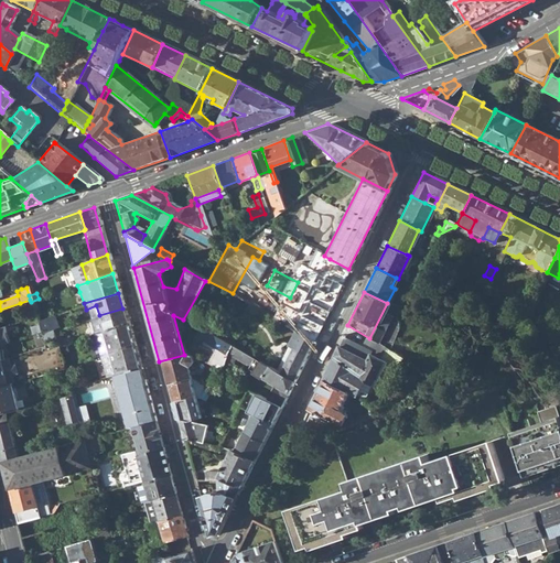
[(24,318),(30,317),(35,315),(31,302),(30,300),(20,303),(24,318)]
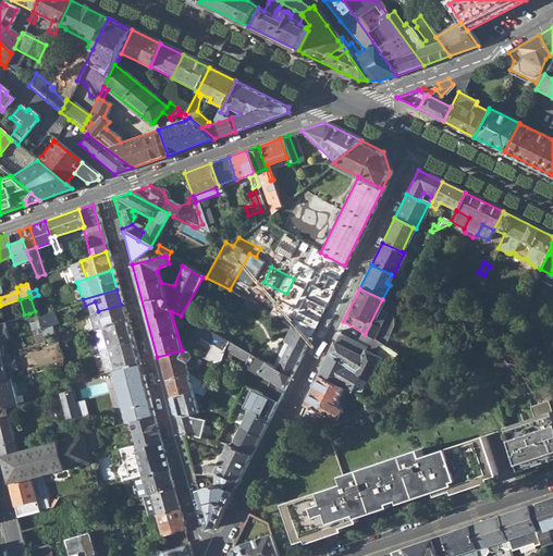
[(94,329),(124,318),(121,305),(98,311),(89,314),(94,329)]
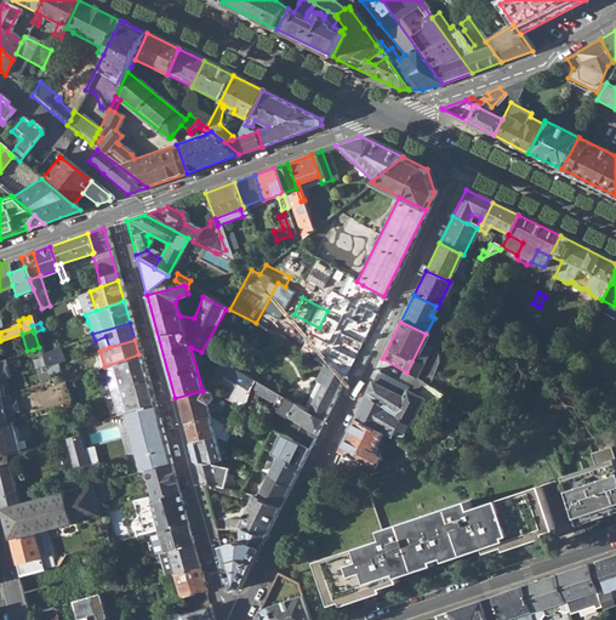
[(39,367),(43,365),(44,364),(40,352),(39,347),(33,350),(39,367)]
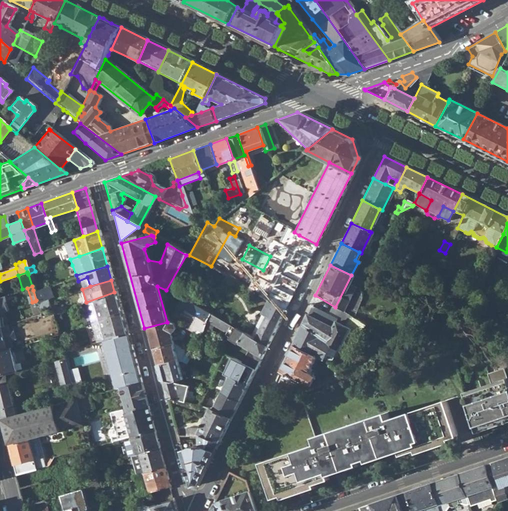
[(45,286),(33,290),(36,300),(47,297),(49,297),(45,286)]
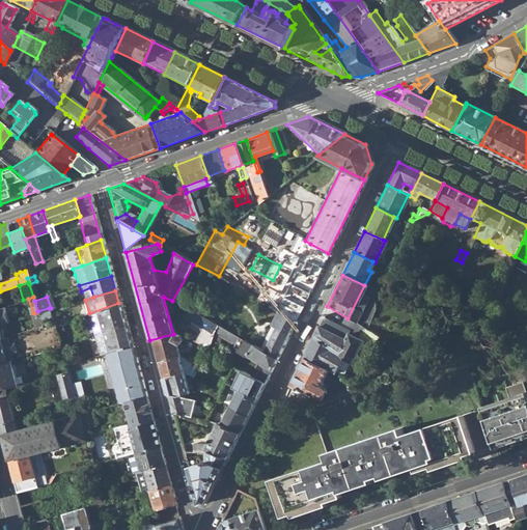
[(94,335),(101,333),(125,325),(118,303),(89,313),(86,315),(92,335),(94,335)]
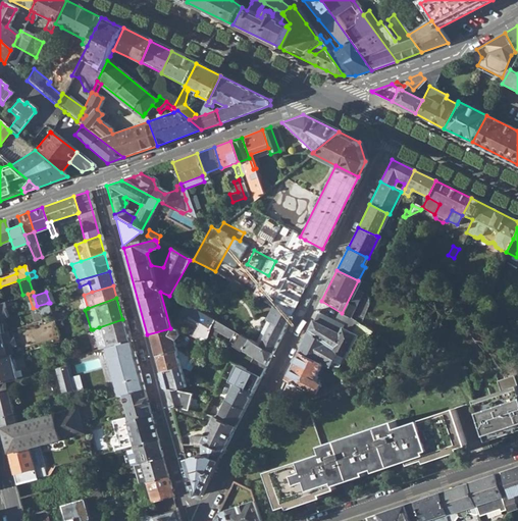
[(271,306),(263,321),(269,323),(258,347),(270,354),(289,315),(271,306)]
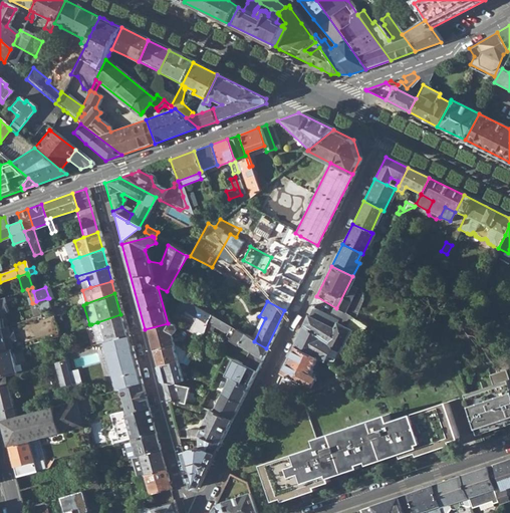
[(39,312),(35,302),(32,303),(27,305),(31,315),(39,312)]
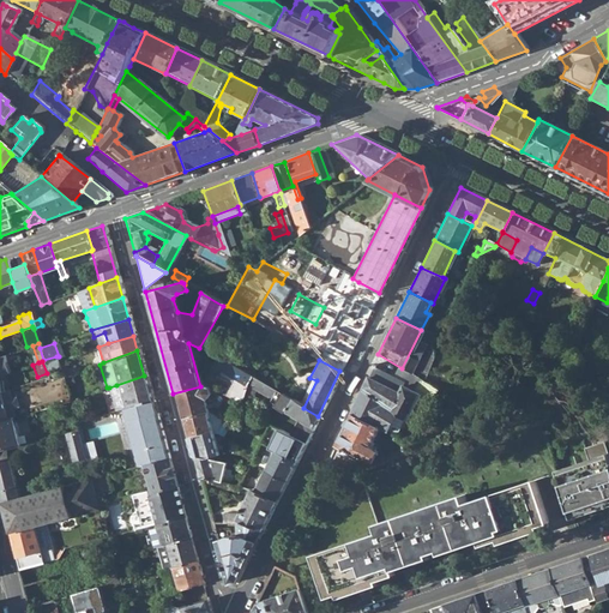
[(241,397),(246,385),(249,377),(222,361),(221,365),(223,367),(221,372),(236,380),(231,392),(209,383),(205,389),(239,403),(241,397)]
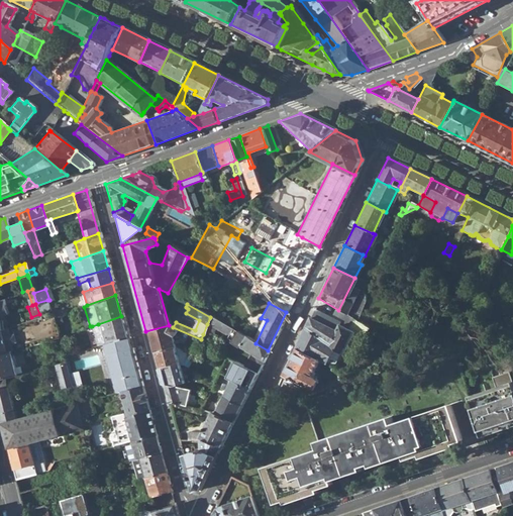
[(313,308),(308,318),(333,332),(337,325),(338,323),(313,308)]
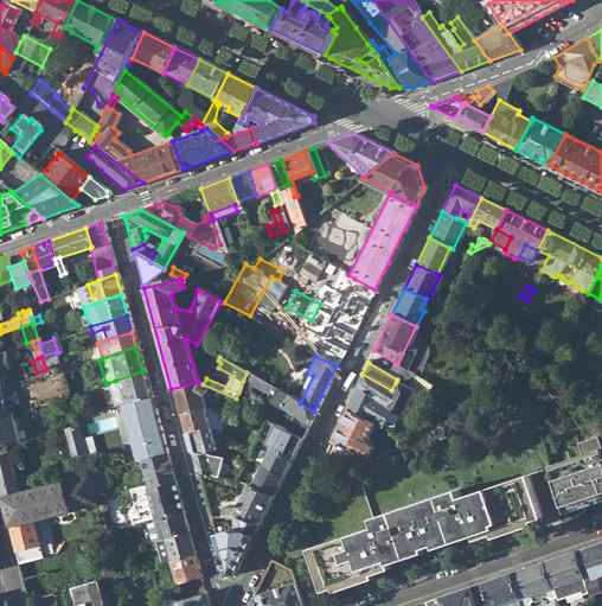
[(149,395),(142,371),(115,381),(123,403),(149,395)]
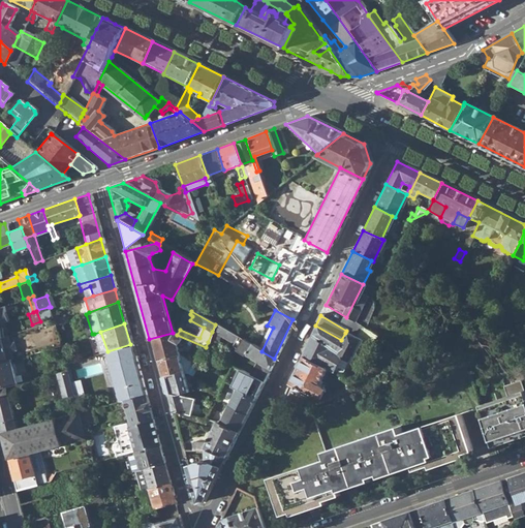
[(254,366),(250,374),(261,380),(274,359),(261,351),(255,348),(215,324),(212,332),(232,343),(230,346),(236,348),(234,350),(243,354),(243,353),(257,361),(255,366),(254,366)]
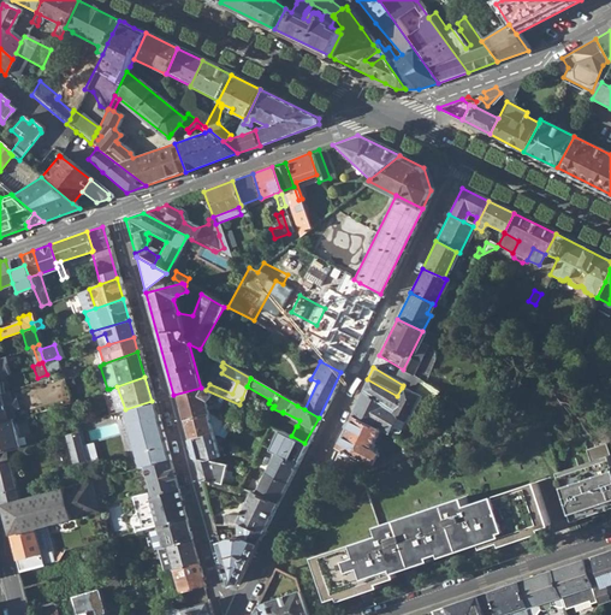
[(310,379),(297,406),(304,409),(318,382),(310,379)]
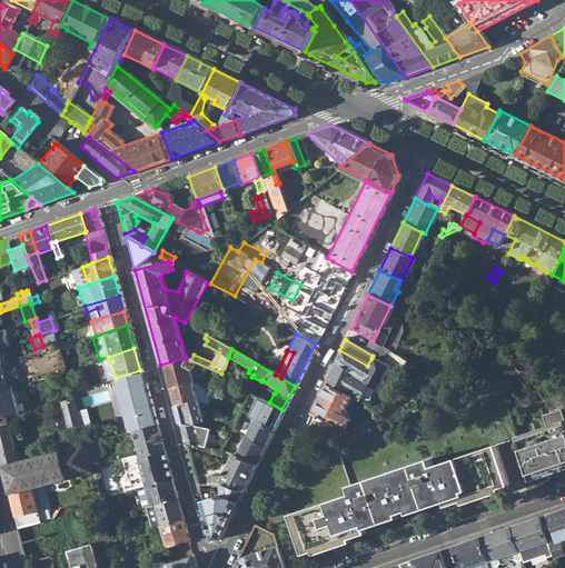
[(339,350),(334,361),(372,387),(376,389),(392,368),(396,371),(405,361),(390,352),(383,365),(372,358),(367,366),(339,350)]
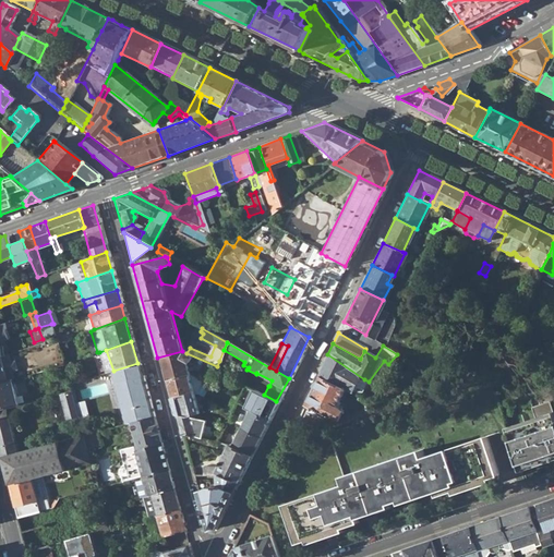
[(106,373),(109,372),(113,371),(106,350),(99,352),(106,373)]
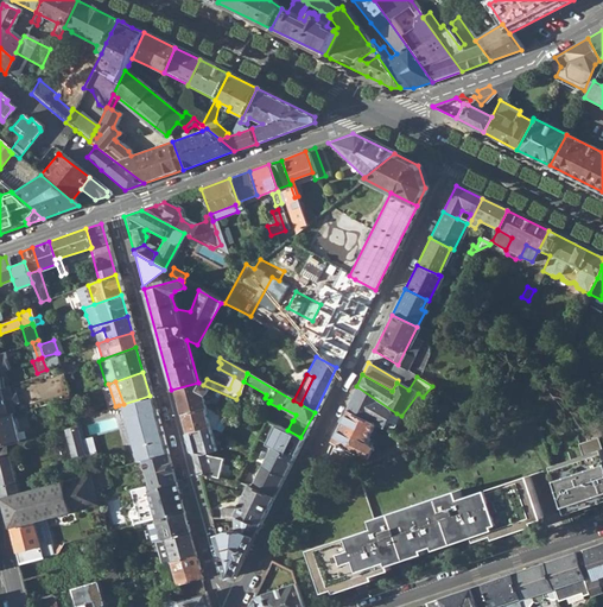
[(205,391),(203,385),(198,383),(171,390),(178,416),(202,409),(200,397),(202,396),(205,391)]
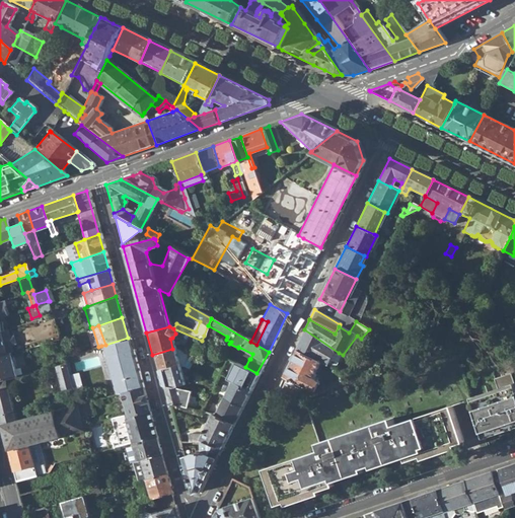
[(0,355),(8,353),(10,353),(8,345),(10,345),(8,337),(6,337),(4,329),(0,330),(0,355)]
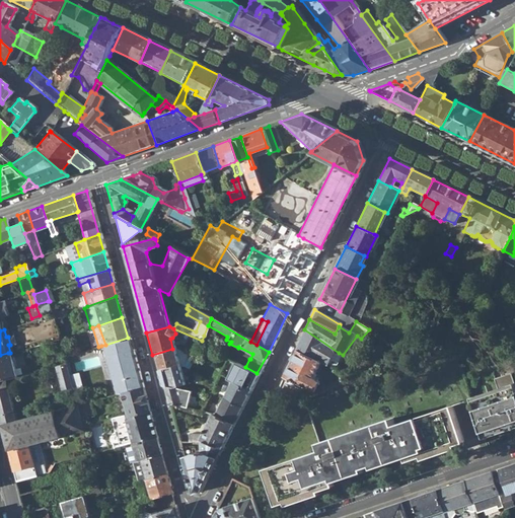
[(304,329),(294,350),(306,356),(317,362),(323,365),(330,369),(339,353),(304,329)]
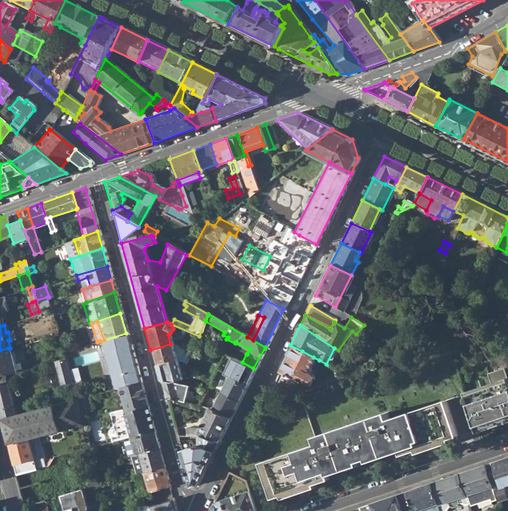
[(208,334),(201,331),(199,336),(206,339),(208,334)]
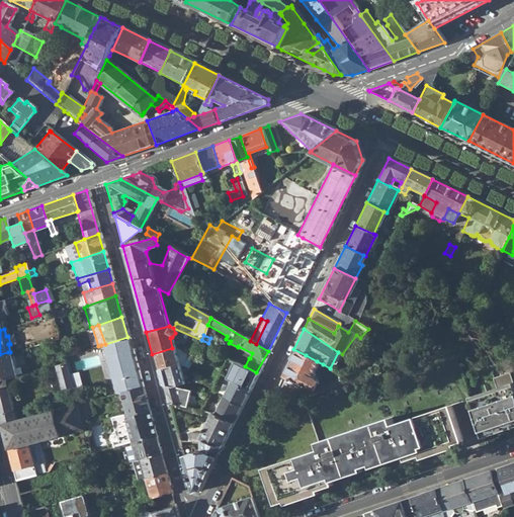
[(114,394),(118,393),(141,385),(127,337),(105,344),(101,345),(105,356),(103,356),(114,394)]
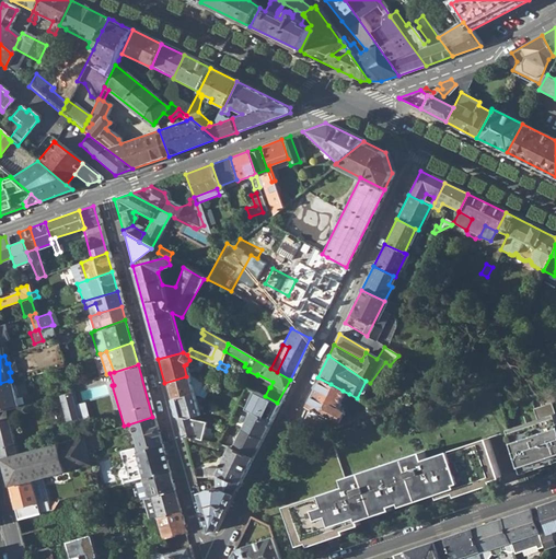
[(193,395),(186,376),(164,383),(170,400),(193,395)]
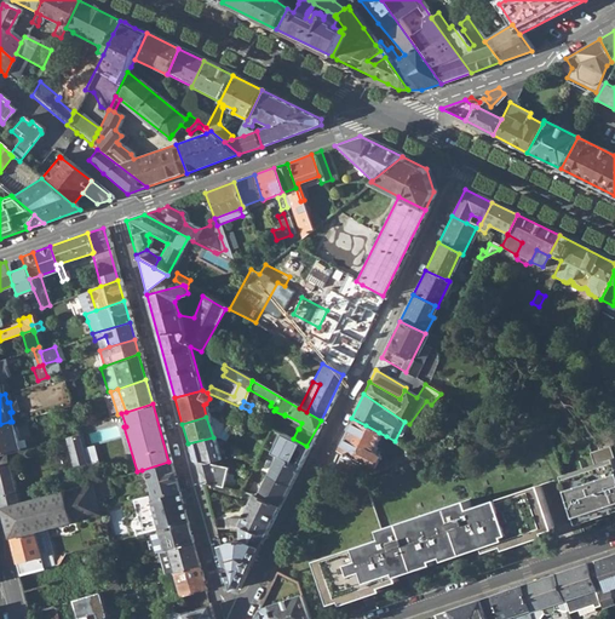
[(379,433),(366,425),(351,418),(334,452),(375,471),(409,460),(404,445),(397,442),(396,445),(400,457),(374,464),(377,457),(369,452),(379,433)]
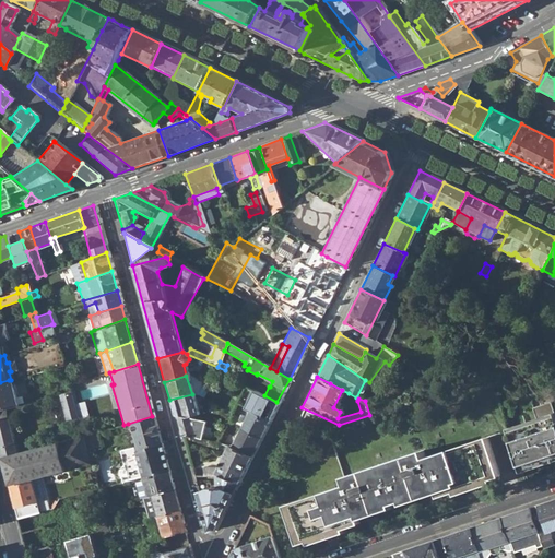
[(0,410),(2,410),(15,405),(9,380),(0,382),(0,410)]
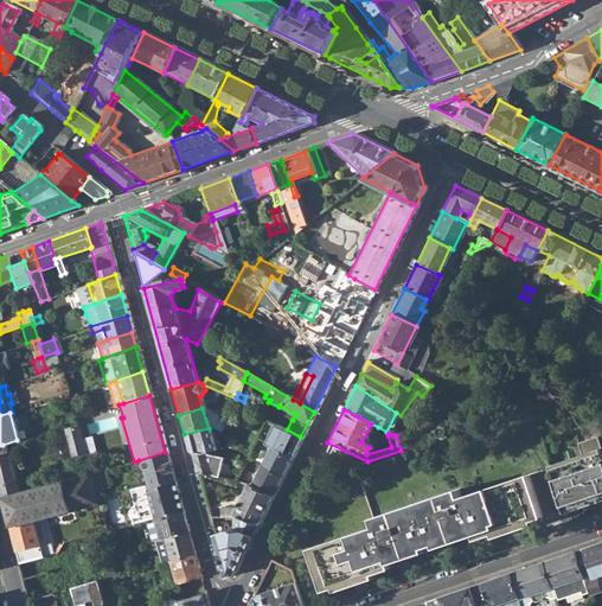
[(260,415),(251,431),(257,433),(264,418),(260,415)]
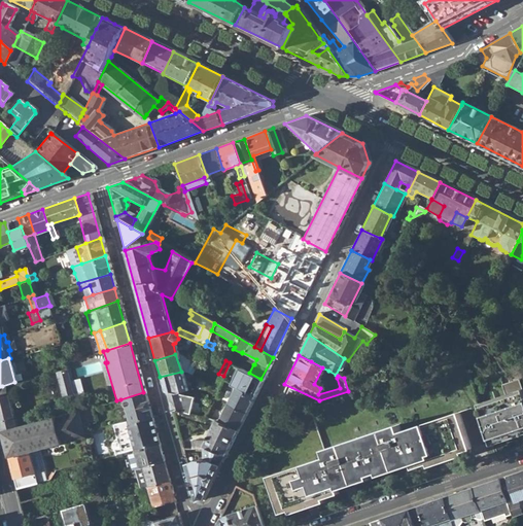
[(250,395),(253,396),(260,379),(249,373),(230,362),(223,376),(221,380),(235,387),(250,395)]
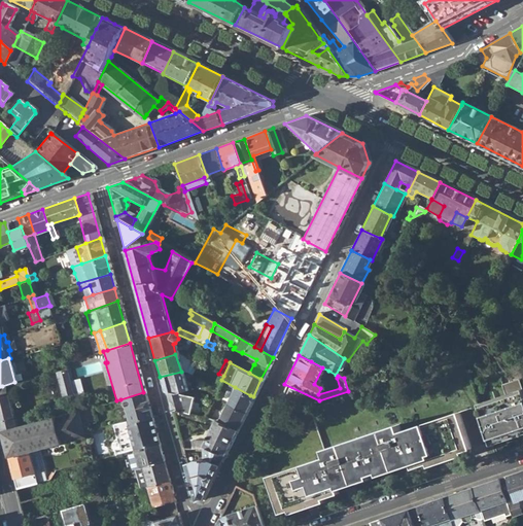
[(65,370),(54,373),(58,389),(69,386),(65,370)]
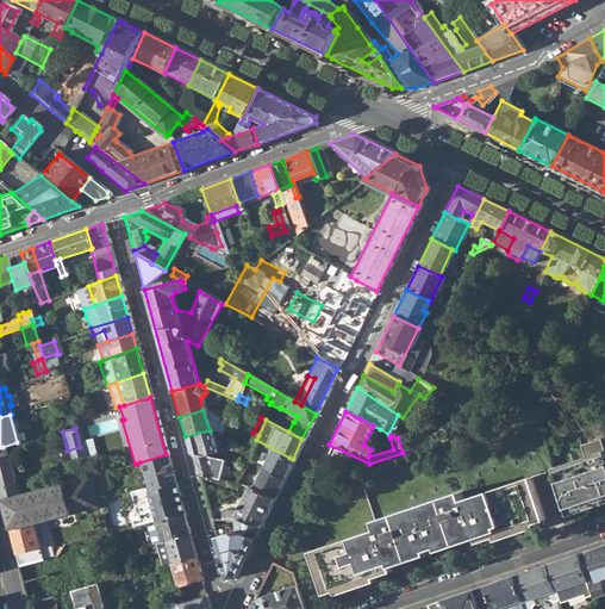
[(216,453),(210,430),(185,436),(189,458),(199,457),(216,453)]
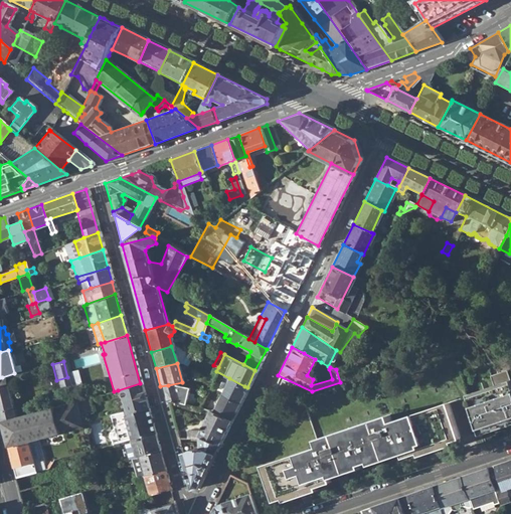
[(205,377),(211,380),(216,371),(218,367),(213,365),(211,363),(205,377)]
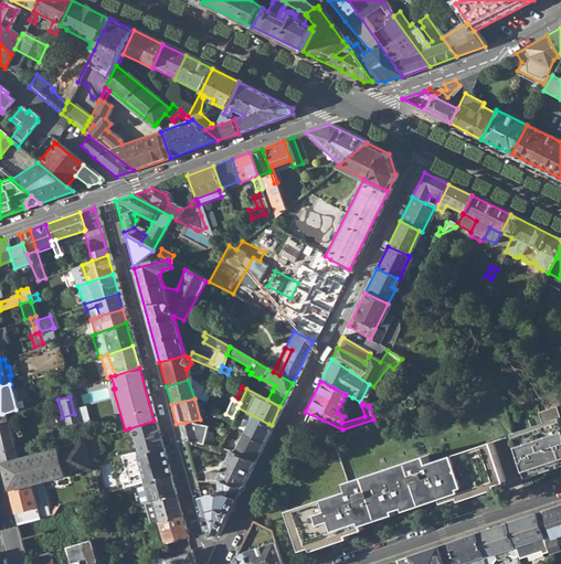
[(519,436),(510,439),(525,479),(560,466),(560,426),(560,427),(553,407),(535,413),(539,427),(528,431),(527,428),(518,432),(519,436)]
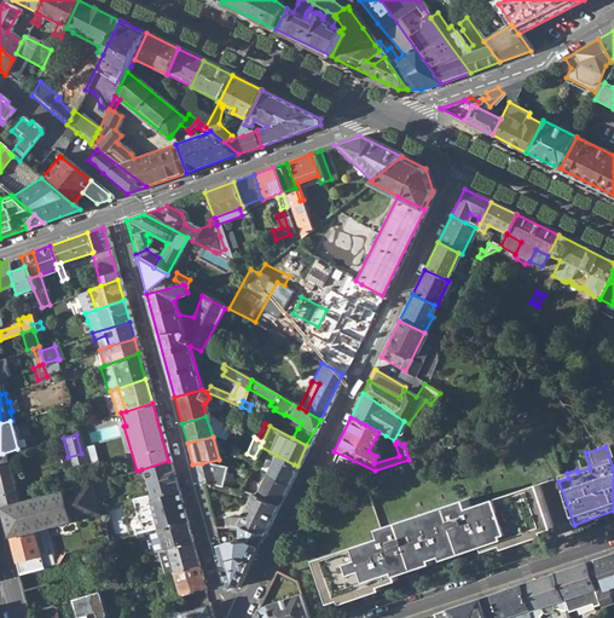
[(0,507),(18,502),(9,462),(6,462),(3,454),(0,454),(0,507)]
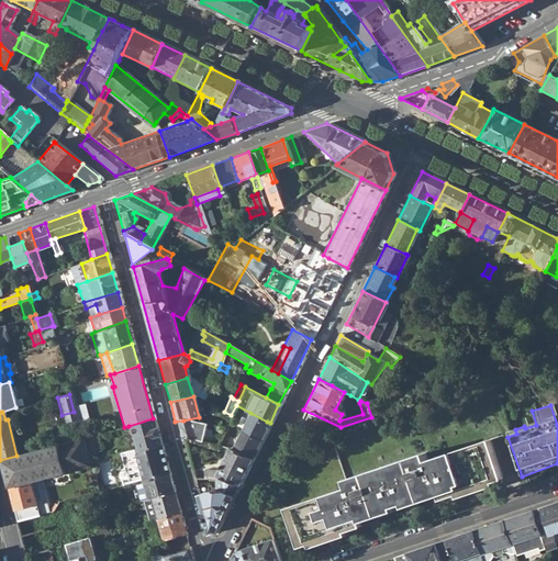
[(74,412),(62,415),(64,423),(76,419),(74,412)]
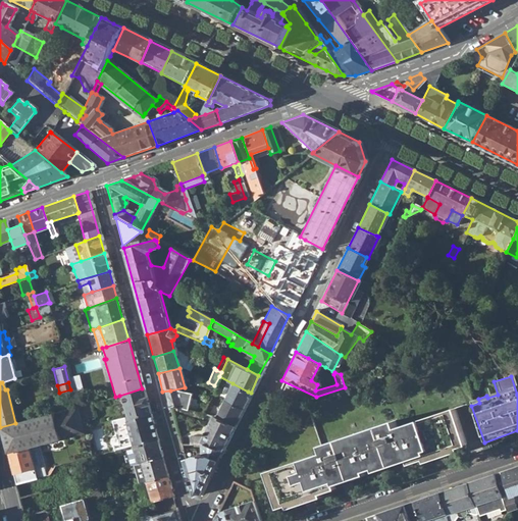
[(248,392),(232,383),(229,389),(224,400),(242,409),(246,401),(244,400),(248,392)]
